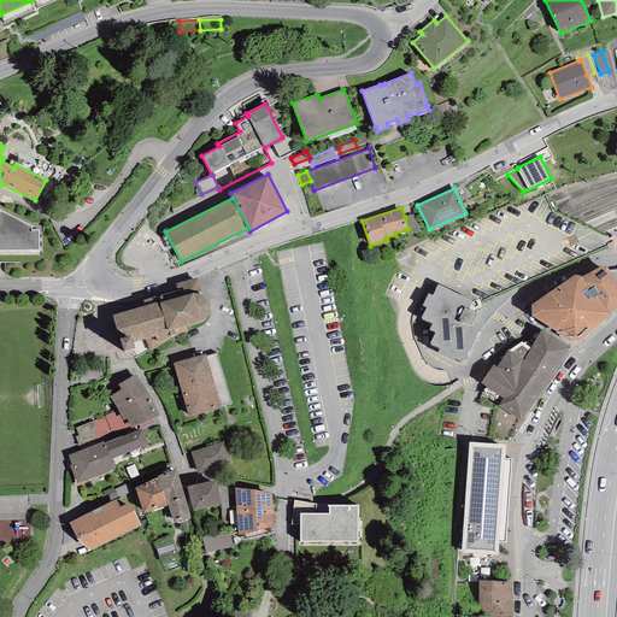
[(0,250),(39,250),(39,230),(33,229),(31,227),(0,210),(0,250)]
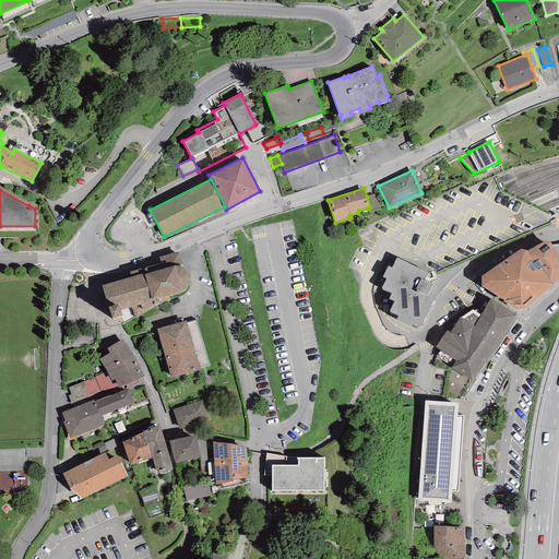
[(369,213),(381,209),(375,194),(367,197),(370,207),(367,209),(369,213)]
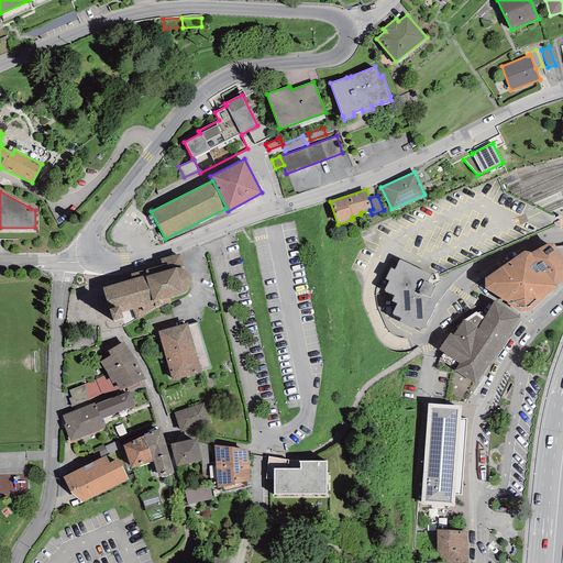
[(558,286),(562,280),(562,257),(555,246),(553,243),(548,244),(530,253),(532,255),(531,256),(553,283),(554,282),(558,286)]
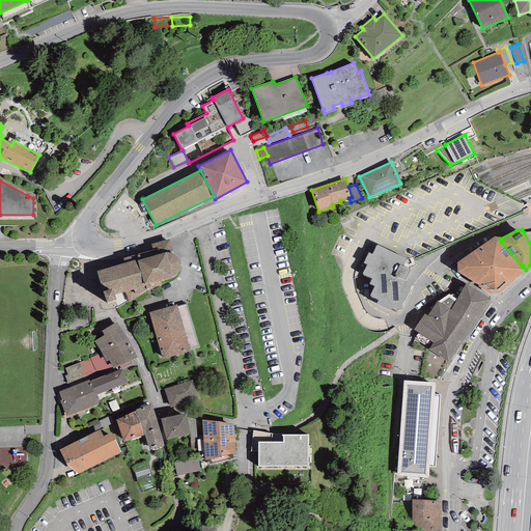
[(494,238),(457,262),(457,272),(479,285),(478,286),(491,295),(500,294),(526,270),(523,266),(522,267),(512,256),(501,242),(502,241),(500,239),(494,238)]
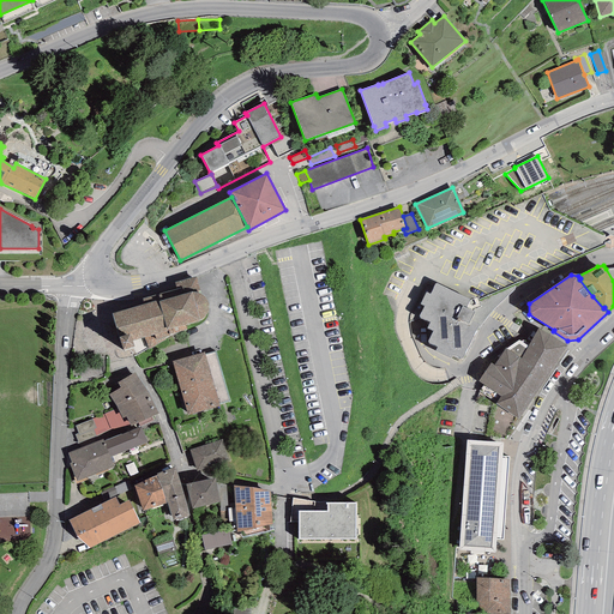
[(132,342),(144,337),(149,349),(166,339),(166,338),(170,336),(169,335),(186,330),(186,325),(198,321),(199,321),(203,319),(205,317),(206,313),(208,311),(209,307),(208,302),(206,300),(204,298),(203,295),(200,294),(196,277),(174,282),(176,289),(143,299),(144,304),(113,313),(124,350),(134,347),(132,342)]
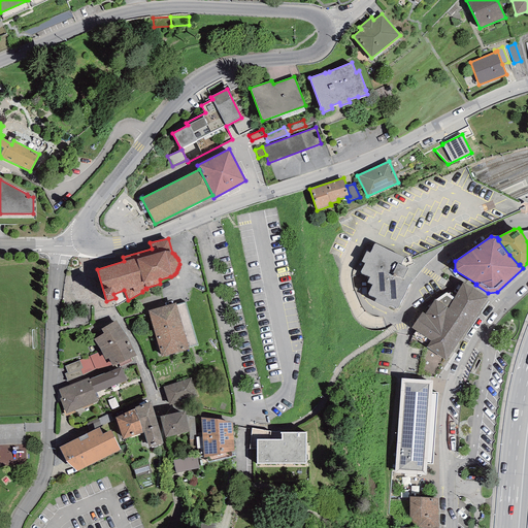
[(401,301),(411,279),(404,276),(407,269),(400,266),(402,261),(404,258),(385,250),(374,244),(369,254),(366,252),(361,263),(364,264),(360,273),(369,277),(367,283),(371,285),(367,295),(397,309),(401,301)]
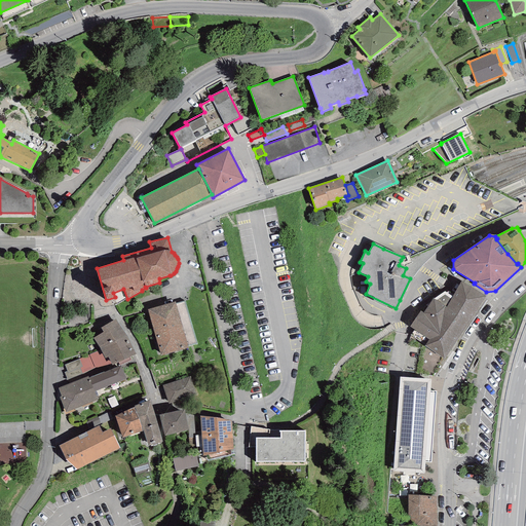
[(424,346),(445,360),(486,296),(461,282),(452,297),(445,291),(434,299),(433,298),(423,312),(420,311),(410,327),(414,330),(411,335),(425,345),(424,346)]
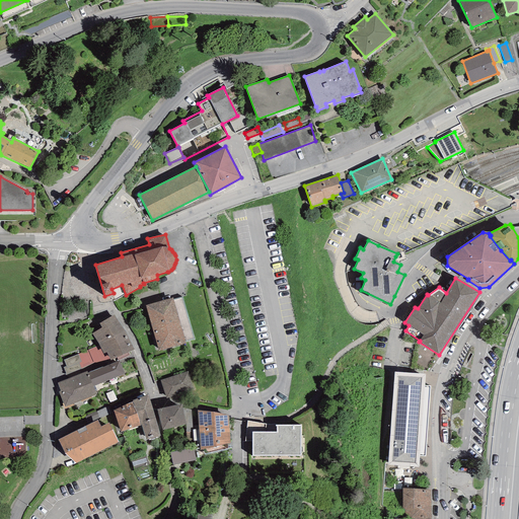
[(146,305),(158,351),(186,344),(186,342),(195,339),(182,297),(173,299),(172,298),(146,305)]
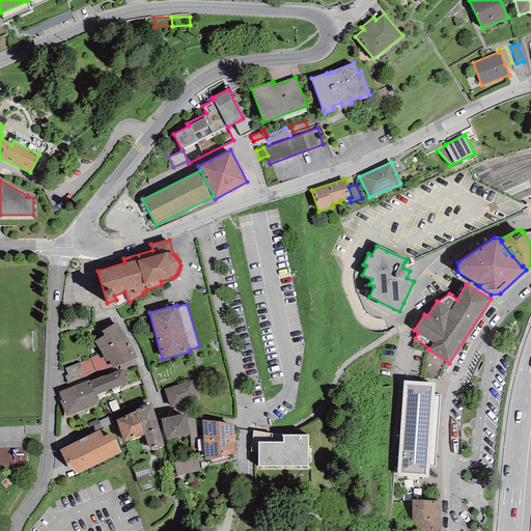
[(109,360),(113,369),(137,358),(127,337),(116,322),(102,331),(104,335),(94,341),(104,357),(106,362),(109,360)]
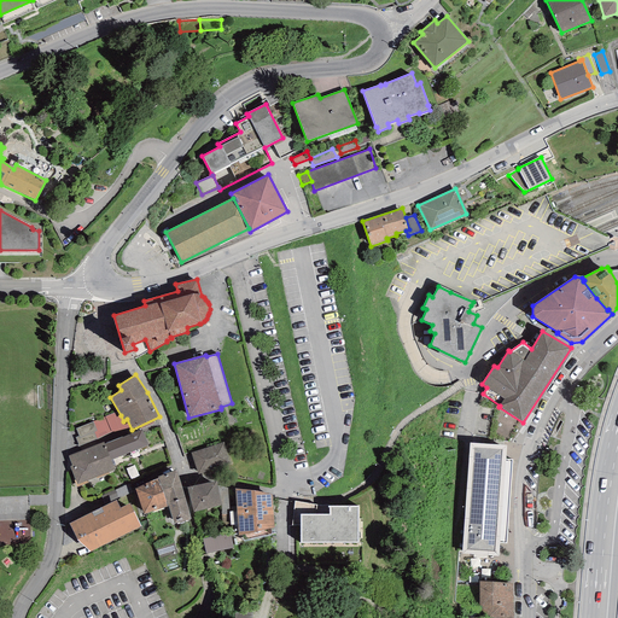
[(79,436),(75,438),(81,452),(104,442),(104,444),(133,432),(132,430),(127,419),(123,421),(121,415),(117,417),(115,413),(76,429),(79,436)]
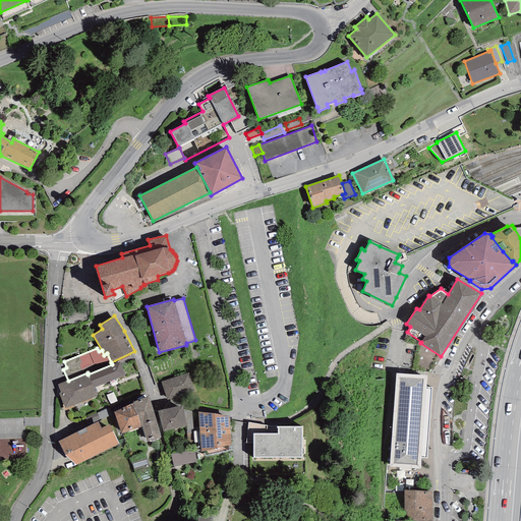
[(93,388),(125,375),(119,362),(112,364),(88,374),(93,388)]
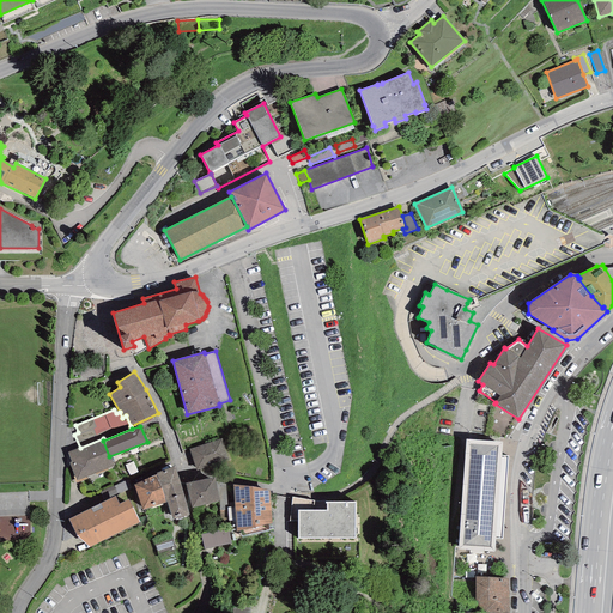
[(70,463),(77,481),(113,466),(109,456),(103,441),(103,438),(80,448),(68,453),(72,462),(70,463)]
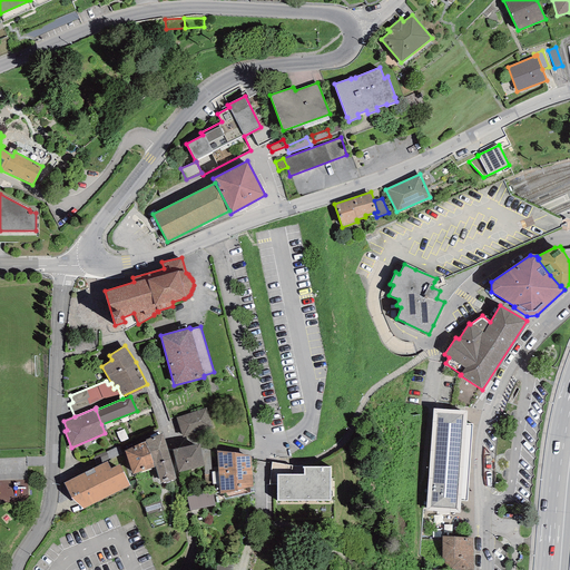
[(206,408),(176,418),(183,438),(213,428),(206,408)]
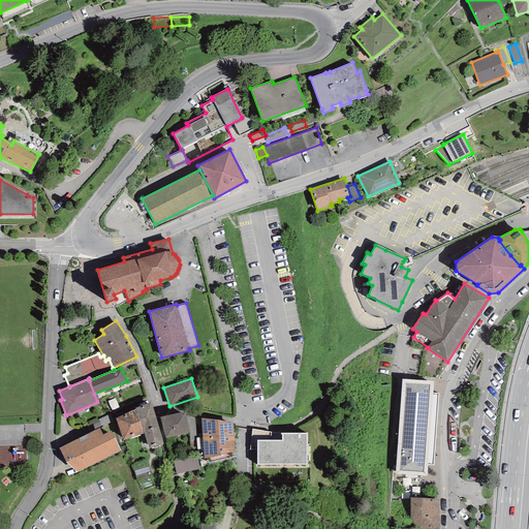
[(417,380),(402,379),(396,474),(427,476),(428,465),(433,465),(436,425),(438,393),(433,393),(433,381),(417,380)]
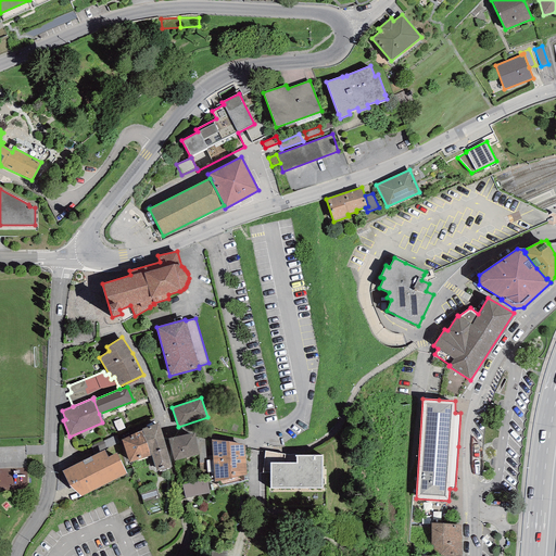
[(156,471),(172,466),(159,422),(141,429),(142,430),(141,431),(151,455),(156,471)]
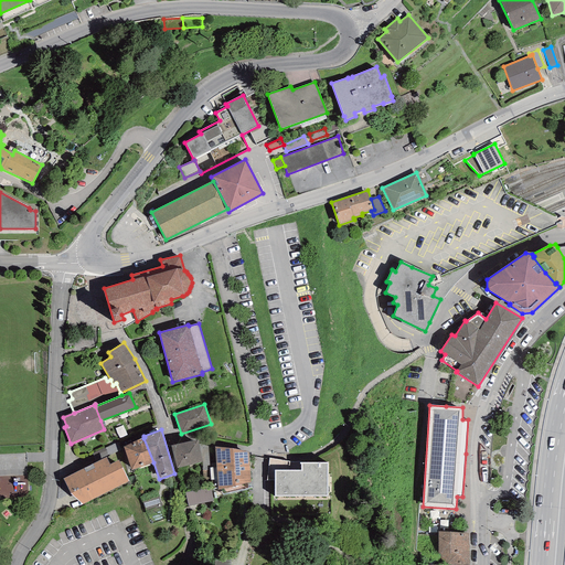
[(124,447),(131,470),(153,462),(144,438),(124,447)]
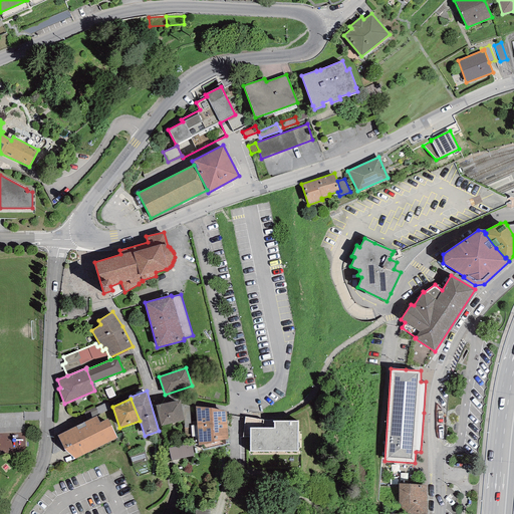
[(180,401),(156,406),(161,426),(184,421),(180,401)]
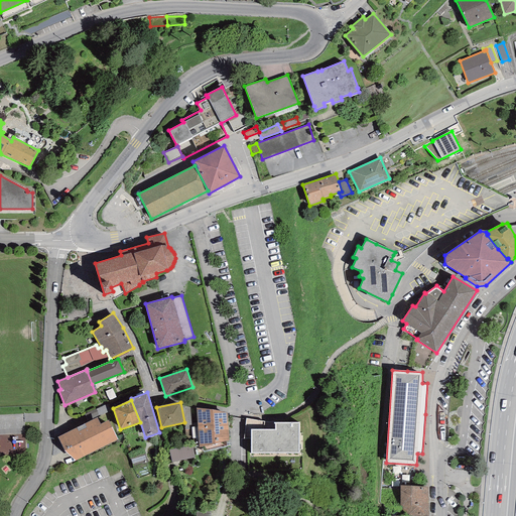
[(226,440),(229,439),(226,412),(197,408),(198,426),(199,438),(200,447),(202,446),(204,452),(227,445),(226,440)]
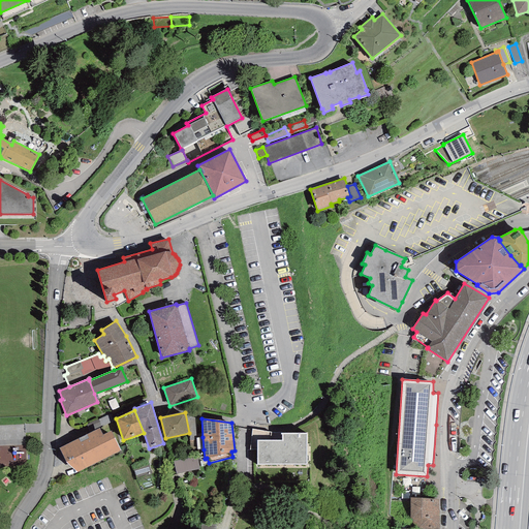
[(66,462),(78,472),(120,450),(111,431),(102,435),(99,428),(59,448),(66,462)]
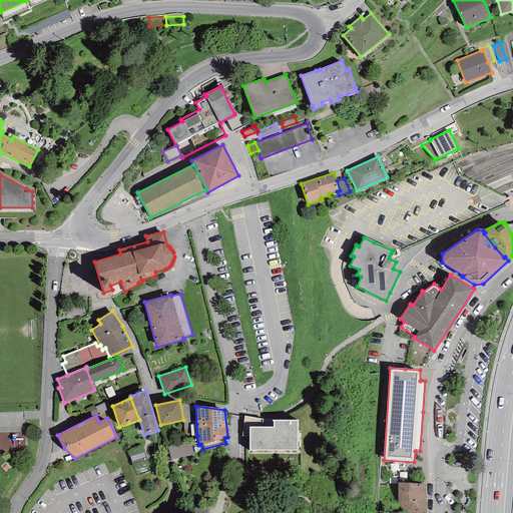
[(249,436),(249,451),(298,451),(298,420),(273,420),(273,427),(263,427),(264,419),(244,416),(242,436),(249,436)]
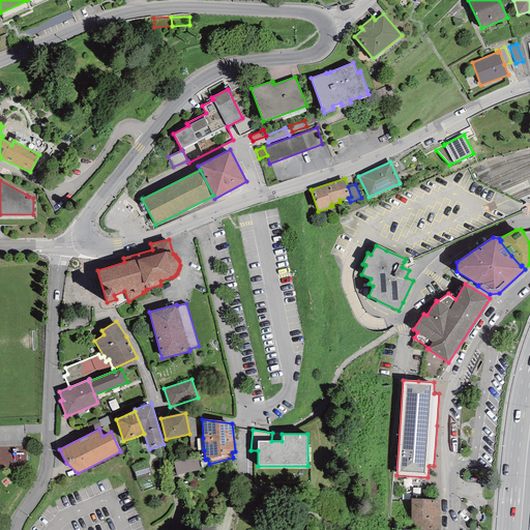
[(197,458),(174,463),(176,475),(200,470),(197,458)]
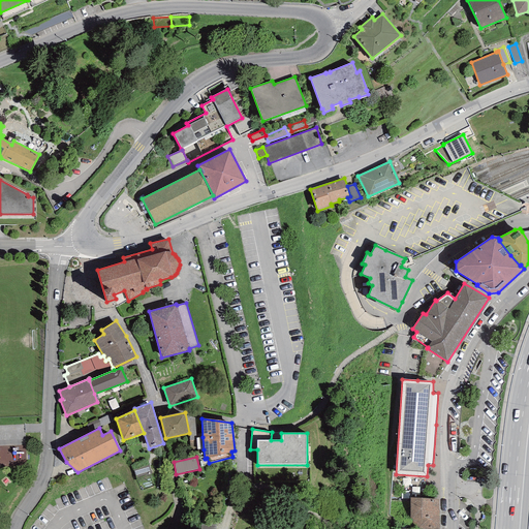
[(135,478),(152,473),(149,465),(132,470),(135,478)]
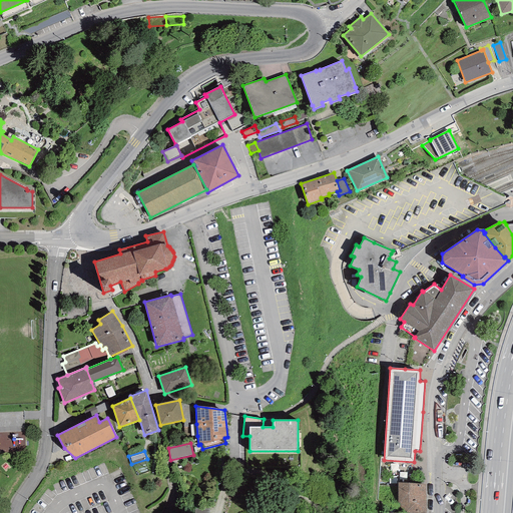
[(426,512),(425,485),(397,482),(397,512),(426,512)]
